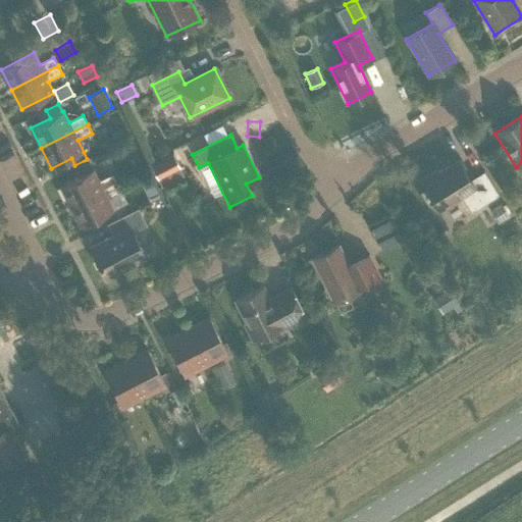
[(179,169),(171,153),(150,164),(158,180),(179,169)]
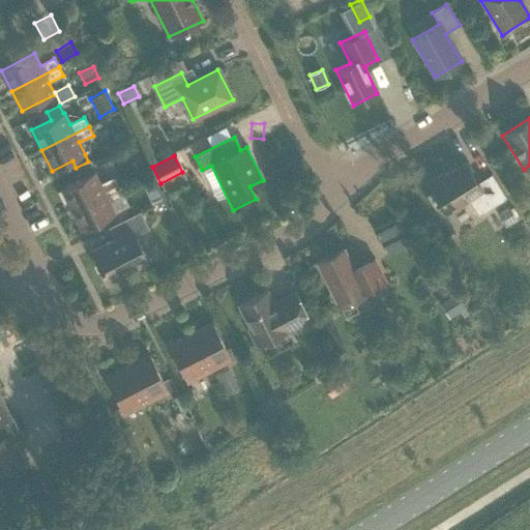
[(478,215),(505,198),(491,175),(476,183),(464,163),(443,176),(442,174),(425,183),(445,214),(468,200),(478,215)]
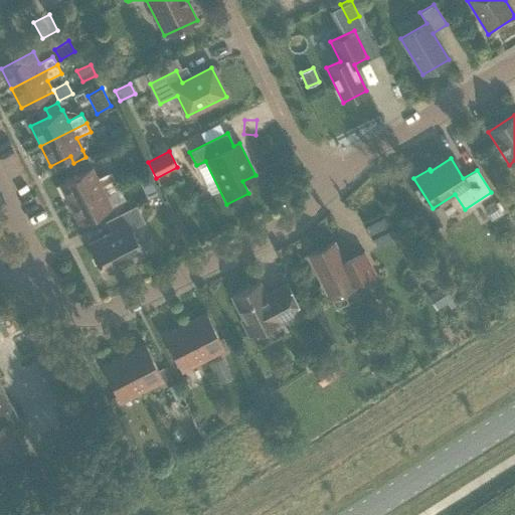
[(69,204),(116,181),(115,180),(122,176),(118,169),(98,179),(92,168),(59,184),(69,204)]
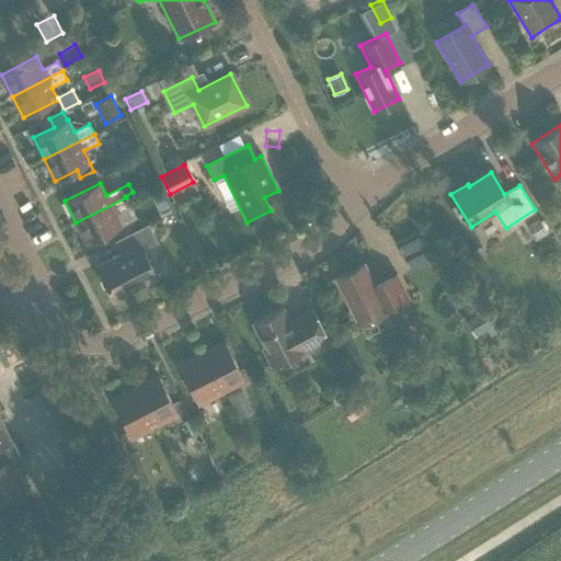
[(126,197),(76,222),(87,243),(122,226),(115,214),(130,206),(126,197)]
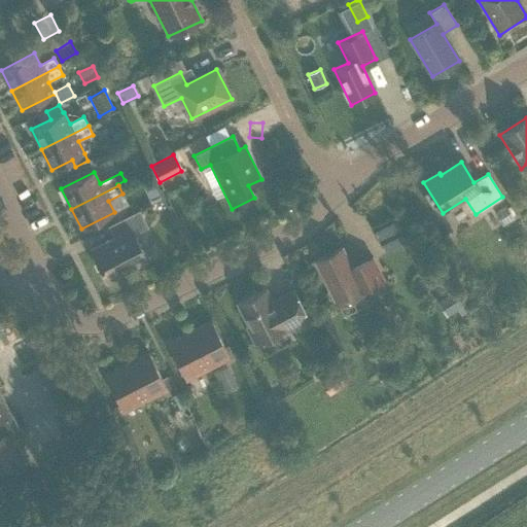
[(513,217),(504,205),(494,212),(501,224),(513,217)]
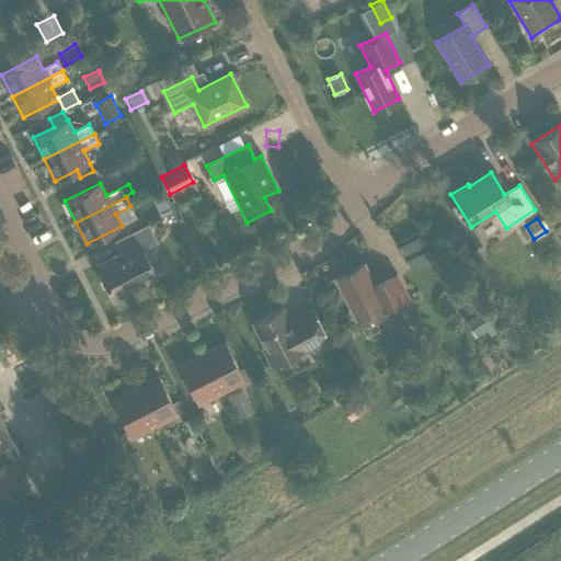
[(122,253),(98,266),(110,290),(107,292),(113,304),(125,297),(124,295),(157,278),(141,250),(157,242),(148,225),(115,241),(122,253)]
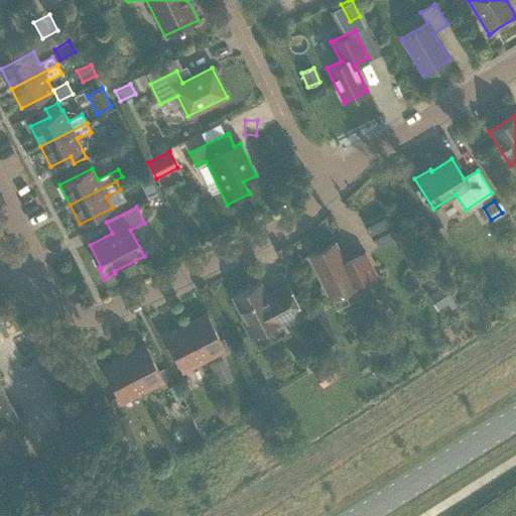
[(355,284),(375,274),(364,252),(351,258),(353,262),(346,266),(335,242),(307,256),(329,299),(356,285),(355,284)]
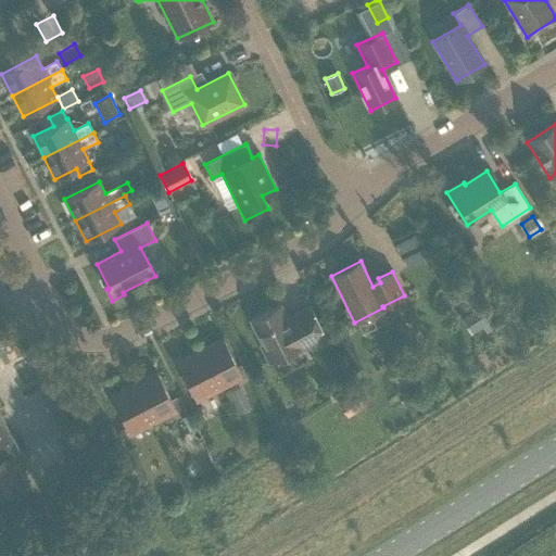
[(300,349),(324,337),(311,310),(288,321),(280,305),(250,320),(262,344),(260,345),(268,363),(300,346),(300,349)]
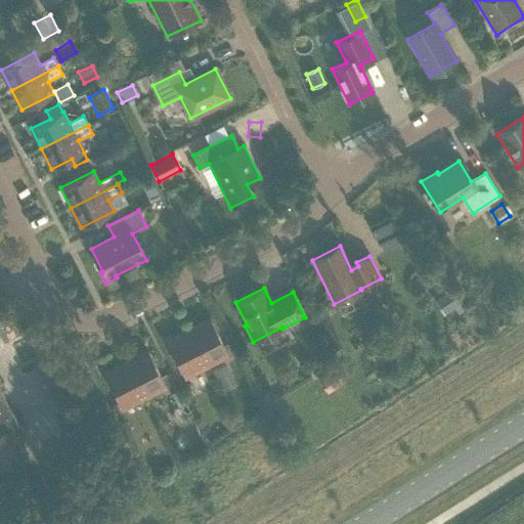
[(450,291),(434,301),(443,314),(460,304),(450,291)]
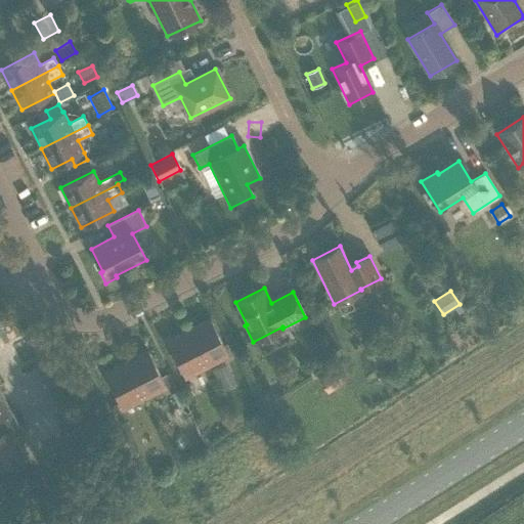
[(188,331),(207,367),(228,356),(210,319),(188,331)]
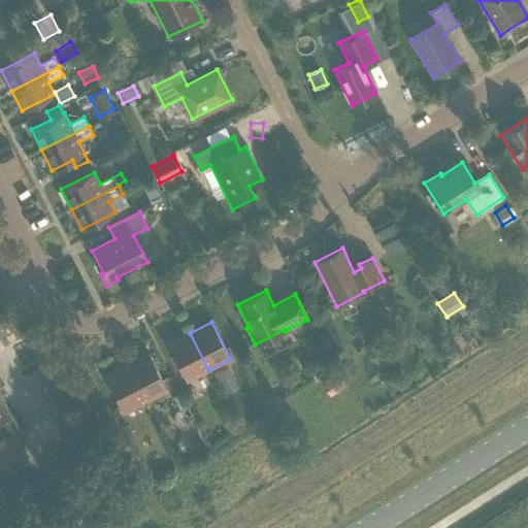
[(0,341),(4,347),(15,337),(6,328),(0,333),(0,341)]
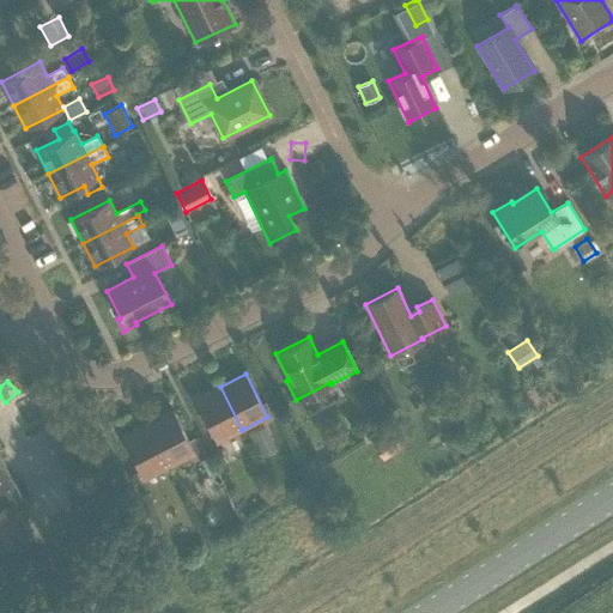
[(216,443),(242,430),(220,387),(194,400),(216,443)]
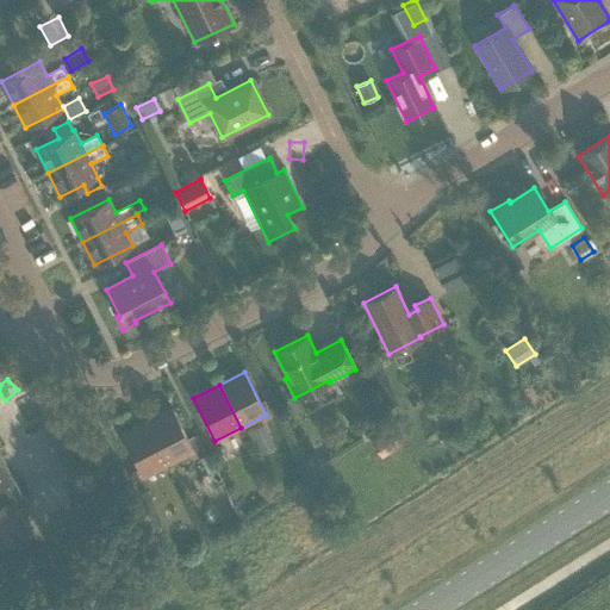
[(147,422),(168,465),(194,452),(193,450),(201,446),(195,434),(187,439),(172,409),(147,422)]
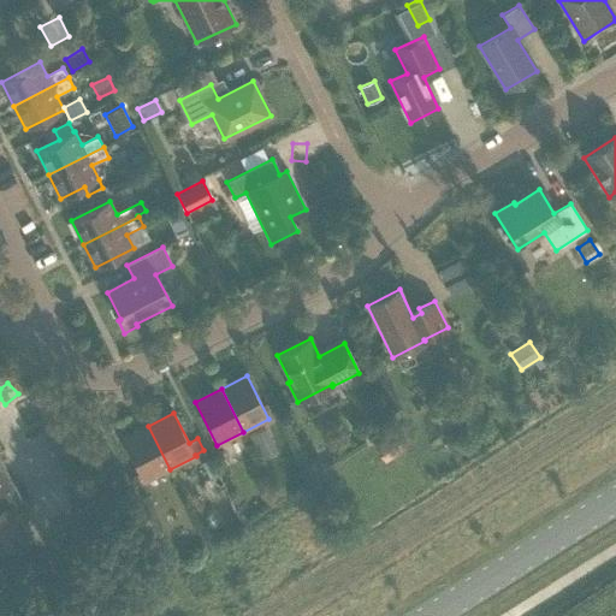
[(265,424),(252,432),(262,451),(276,444),(265,424)]
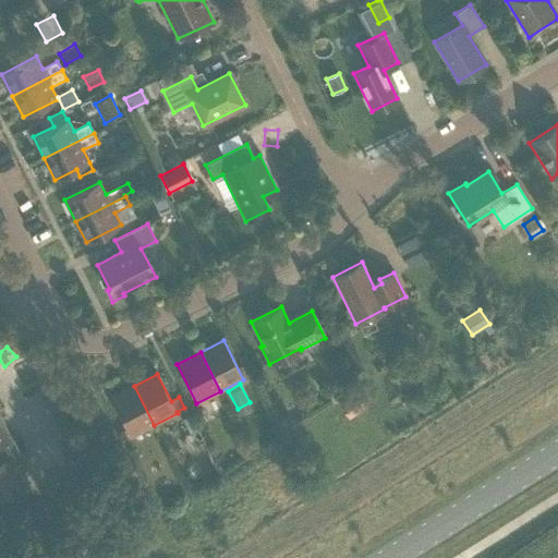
[(131,437),(154,425),(134,386),(111,398),(131,437)]
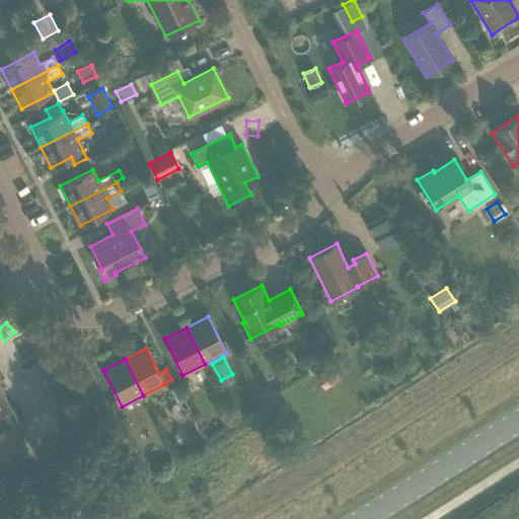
[(331,365),(319,373),(315,375),(324,388),(327,386),(341,378),(331,365)]
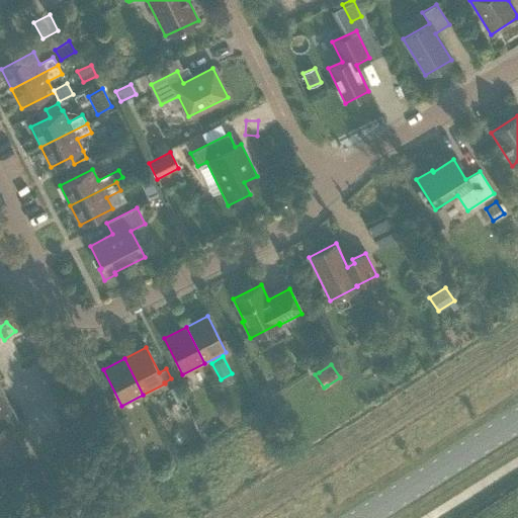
[(186,380),(177,384),(183,395),(191,391),(186,380)]
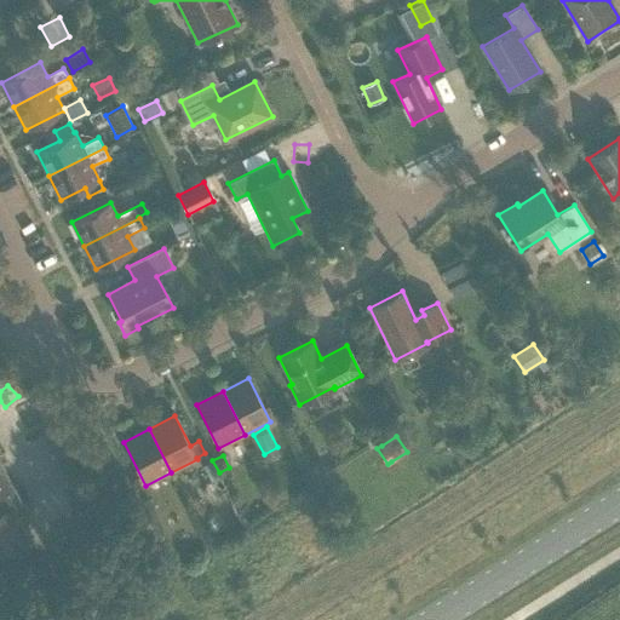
[(0,555),(30,540),(13,507),(22,504),(0,460),(0,555)]
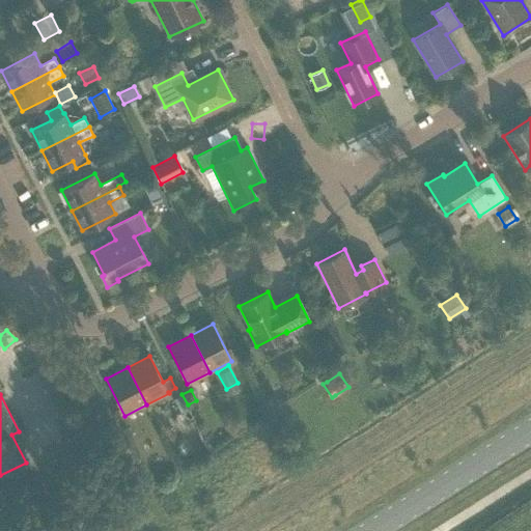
[(188,411),(180,395),(173,398),(180,414),(188,411)]
